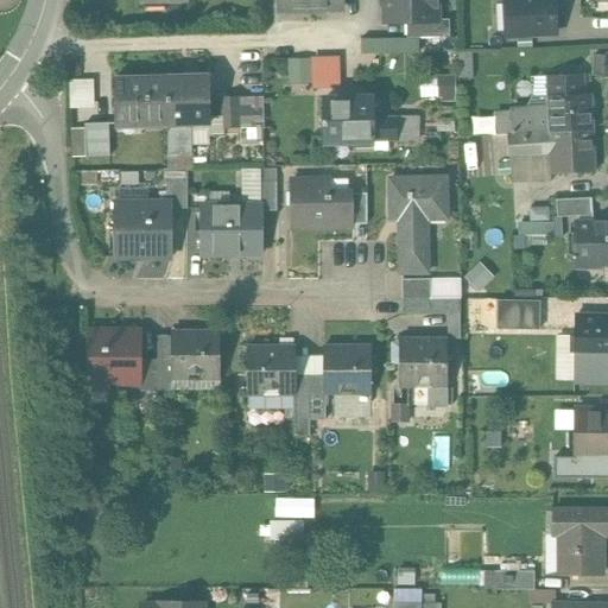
[(437,0),(384,0),(385,21),(406,21),(437,20),(437,19),(437,0)]
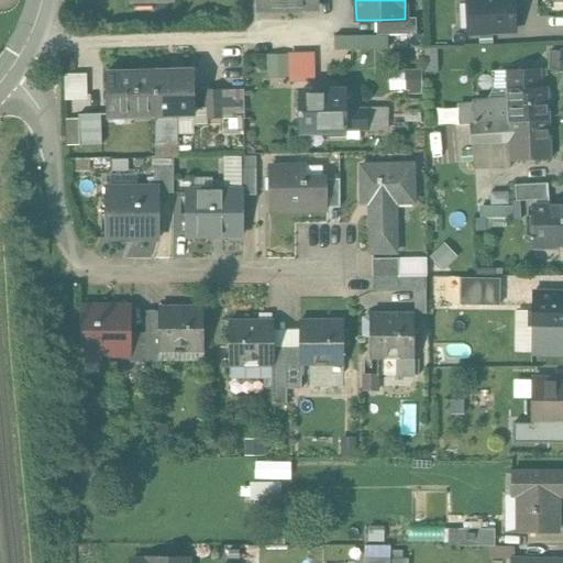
[(512,0),(467,0),(468,32),(468,33),(496,32),(515,31),(512,0)]
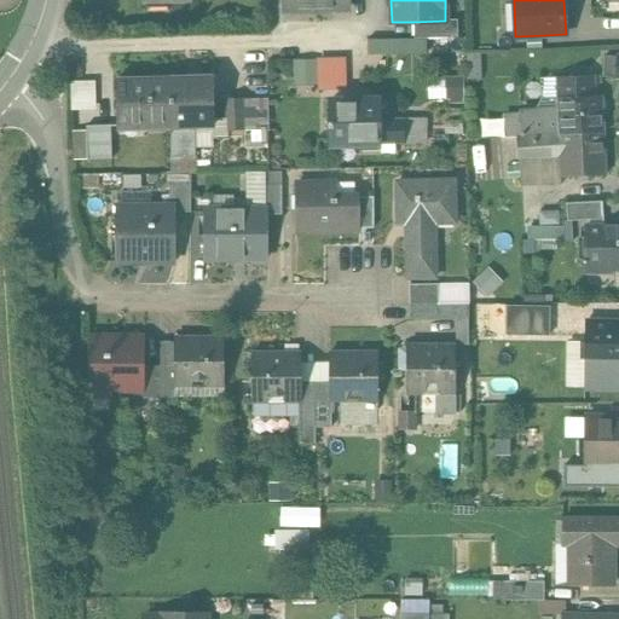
[(457,19),(445,19),(445,21),(414,22),(415,39),(458,38),(457,19)]
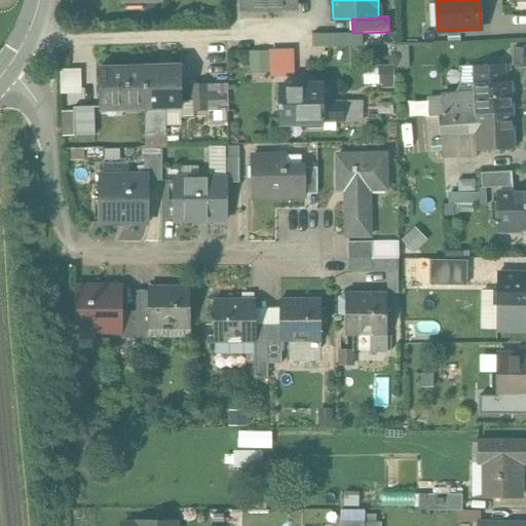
[(463,30),(438,31),(438,30),(425,31),(426,43),(464,42),(463,30)]
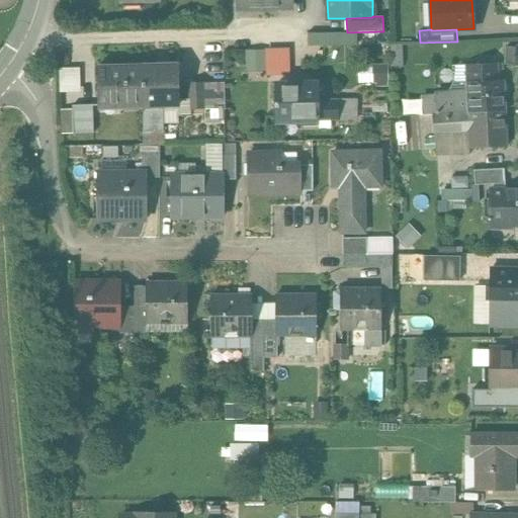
[(359,46),(359,32),(309,33),(309,46),(359,46)]
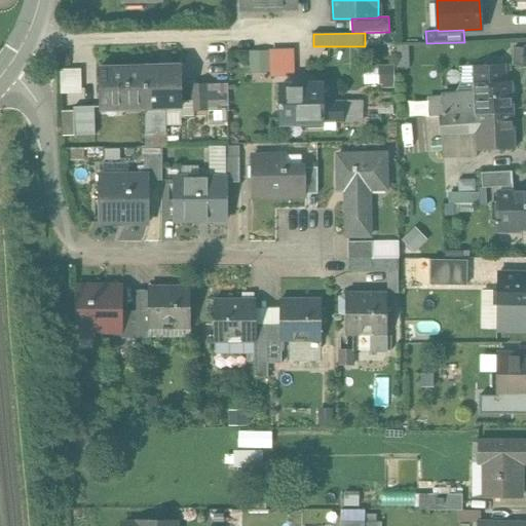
[(525,48),(514,47),(514,66),(524,66),(525,48)]
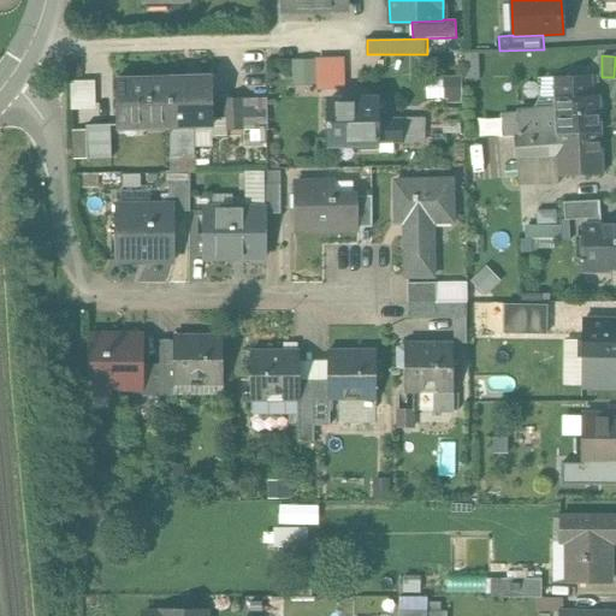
[(315,57),(292,58),(292,83),(317,82),(315,57)]
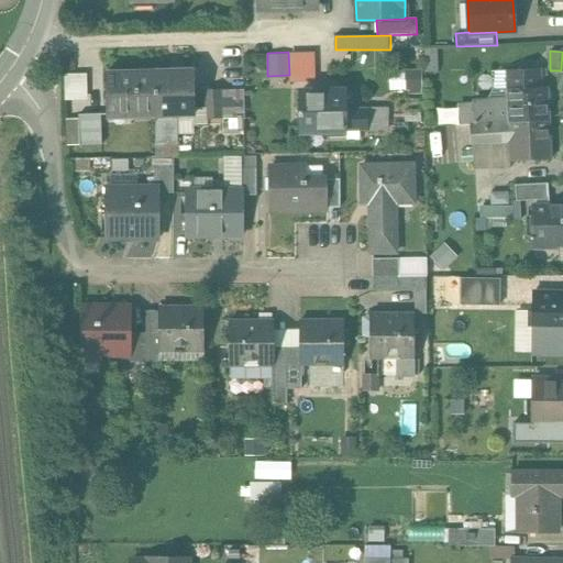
[(507,100),(472,102),(474,125),(509,123),(549,120),(548,87),(541,88),(541,69),(506,70),(506,84),(507,100)]
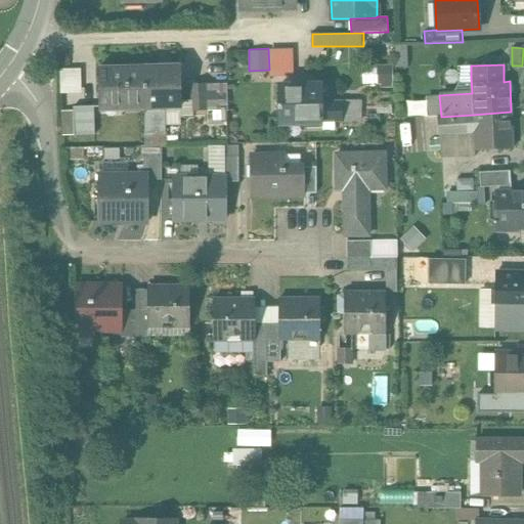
[(181,66),(143,67),(144,106),(144,134),(165,134),(165,102),(181,102),(181,66)]
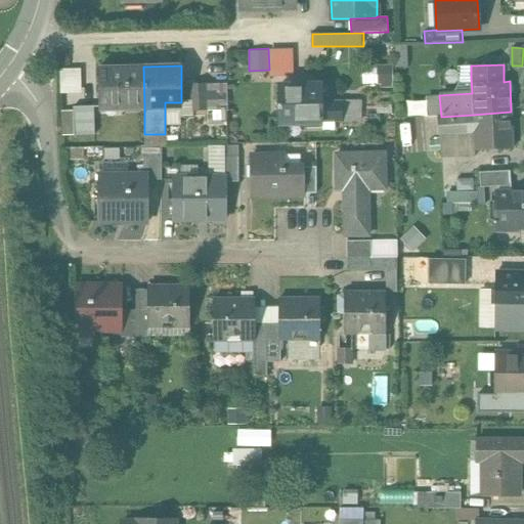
[(392,83),(393,66),(364,66),(364,83),(392,83)]
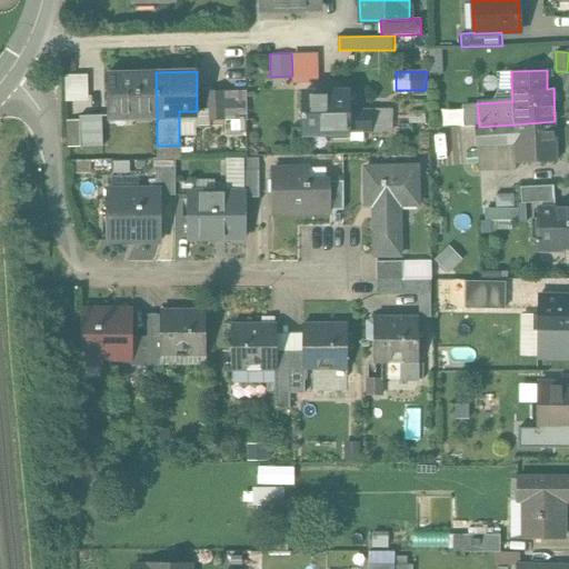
[(156,72),(111,72),(111,109),(131,109),(131,116),(157,116),(156,72)]
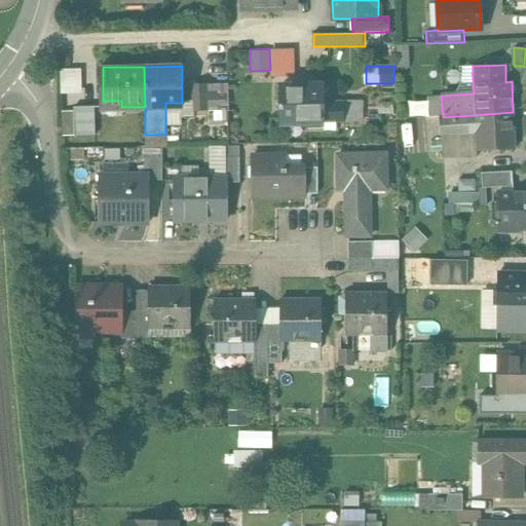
[(62,68),(62,92),(86,92),(86,68),(62,68)]
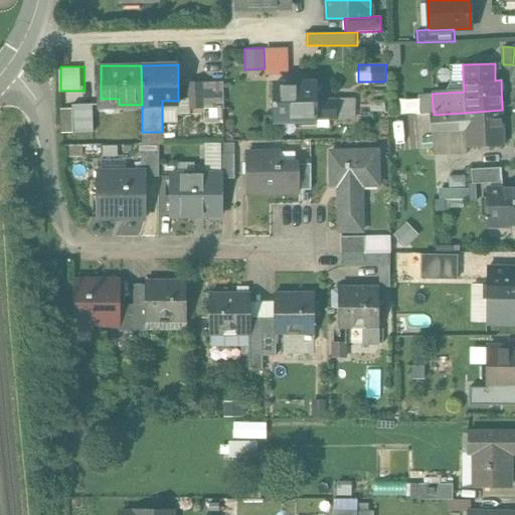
[(303,87),(303,79),(275,80),(275,120),(317,120),(317,101),(317,87),(303,87)]
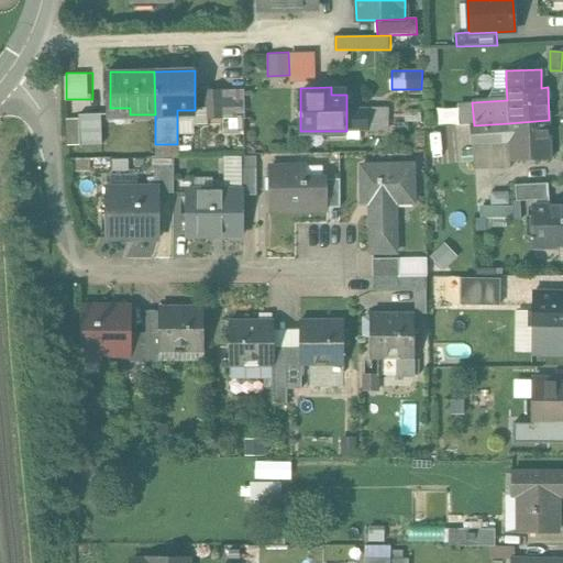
[(243,88),(222,89),(223,119),(244,118),(243,88)]
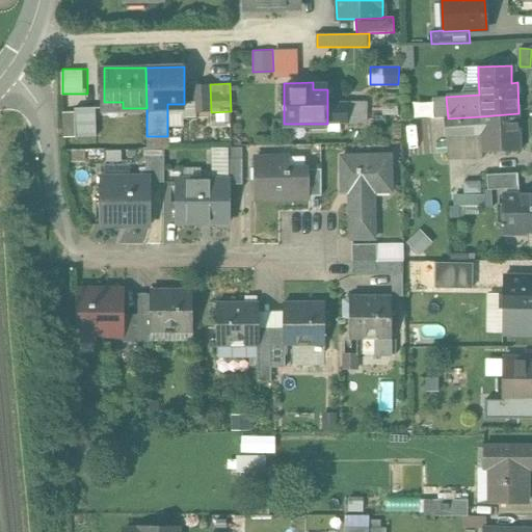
[(210,84),(195,84),(196,112),(211,112),(210,84)]
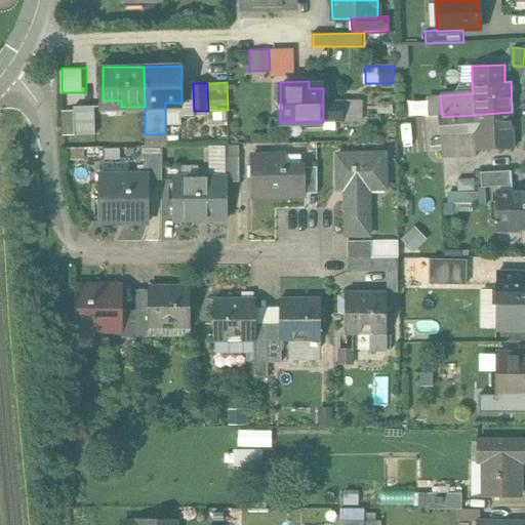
[(323,103),(323,122),(344,121),(344,102),(323,103)]
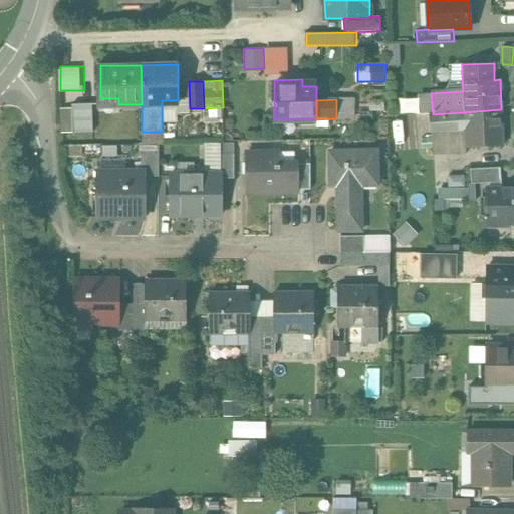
[(336,99),(336,118),(354,118),(354,99),(336,99)]
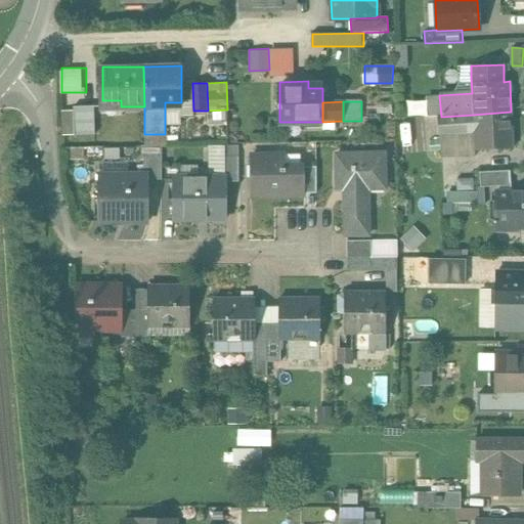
[(74,112),(74,135),(94,135),(94,106),(74,106),(74,112)]
